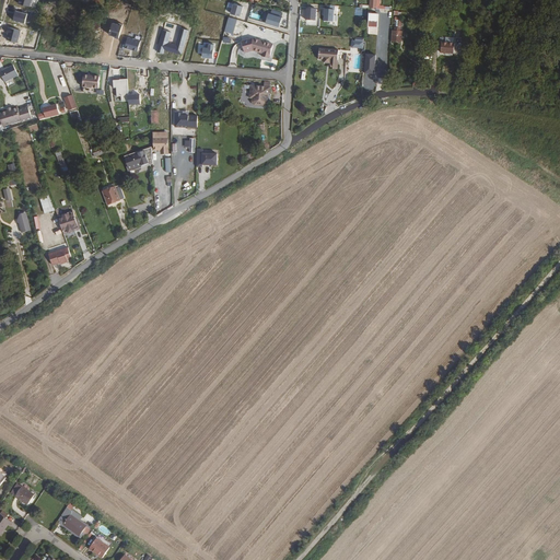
[(370,9),(389,10),(389,7),(380,7),(380,1),(370,0),(370,9)]
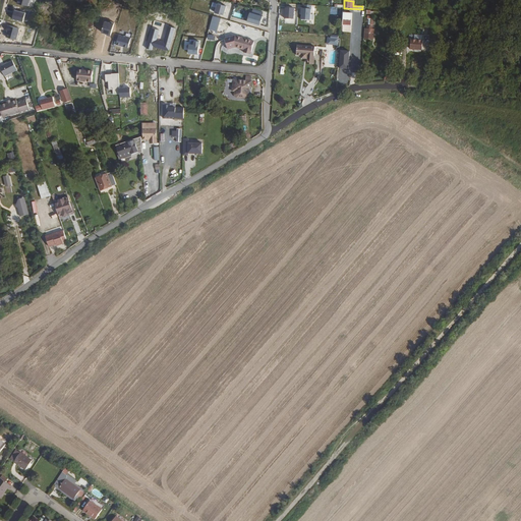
[(215,12),(224,15),(226,6),(218,4),(215,12)]
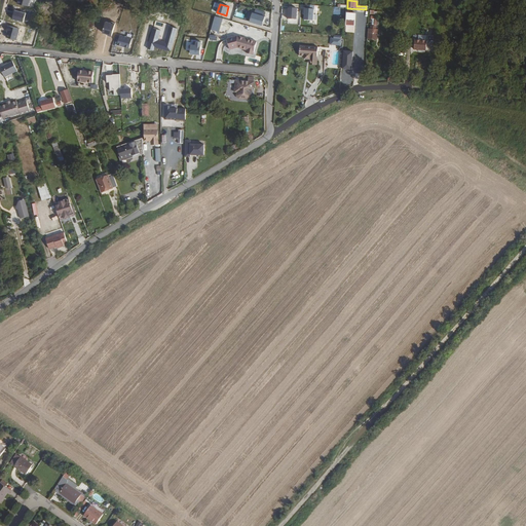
[(304,21),(313,22),(314,6),(306,5),(306,9),(305,9),(304,21)]
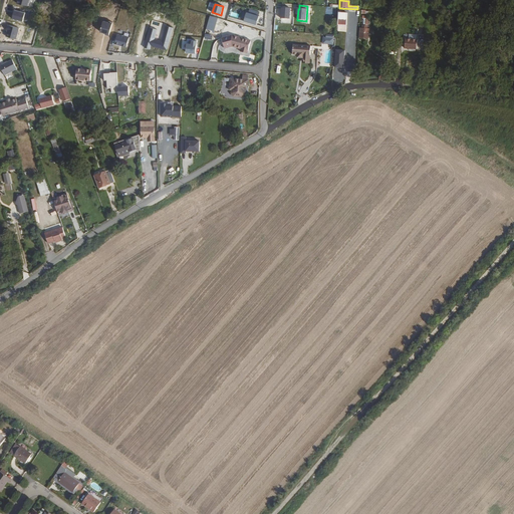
[(290,9),(281,8),(281,19),(289,20),(290,9)]
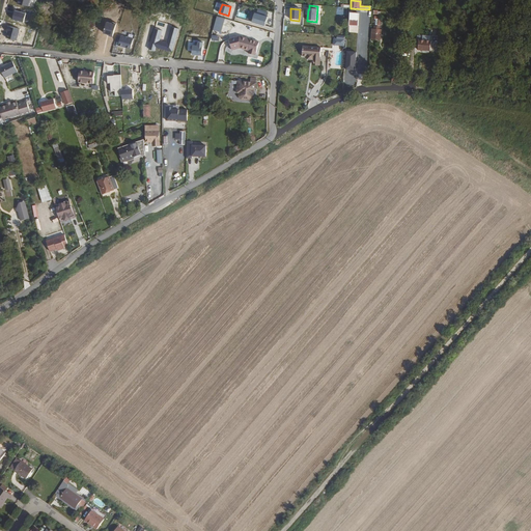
[(252,22),(264,26),(268,17),(255,12),(252,22)]
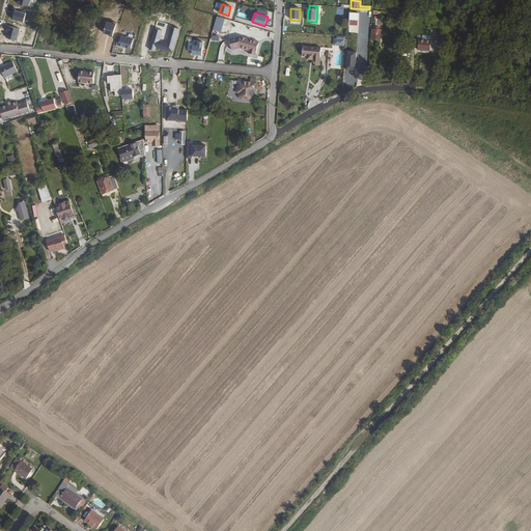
[(220,33),(224,19),(217,17),(213,30),(220,33)]
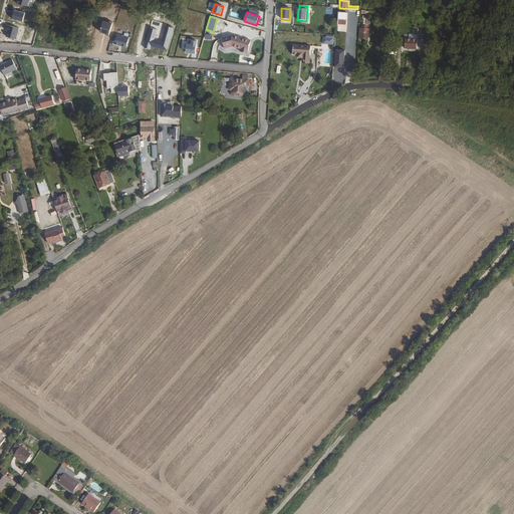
[(108,22),(103,21),(100,31),(105,32),(105,34),(109,35),(112,22),(108,21),(108,22)]
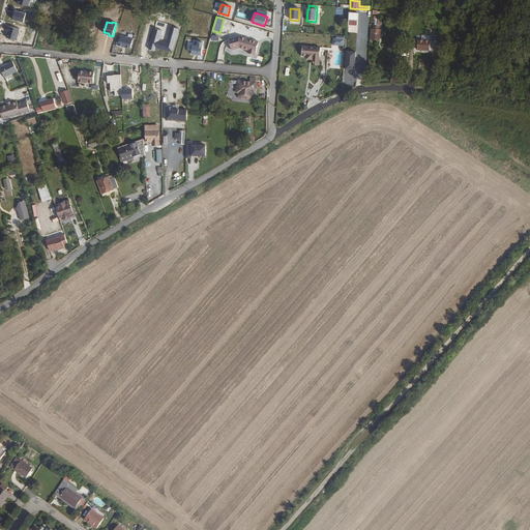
[(17,39),(21,28),(8,25),(7,30),(8,30),(6,36),(17,39)]
